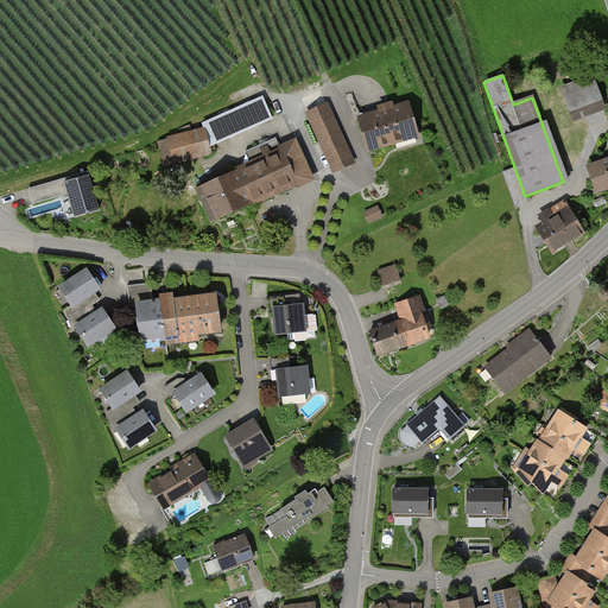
[(590,77),(557,90),(570,125),(605,111),(590,77)]
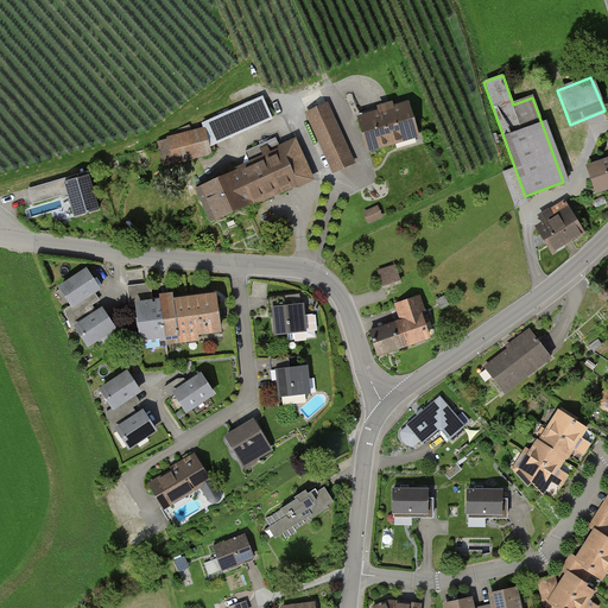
[(201,130),(165,139),(170,165),(209,154),(208,147),(267,120),(261,97),(201,124),(201,130)]
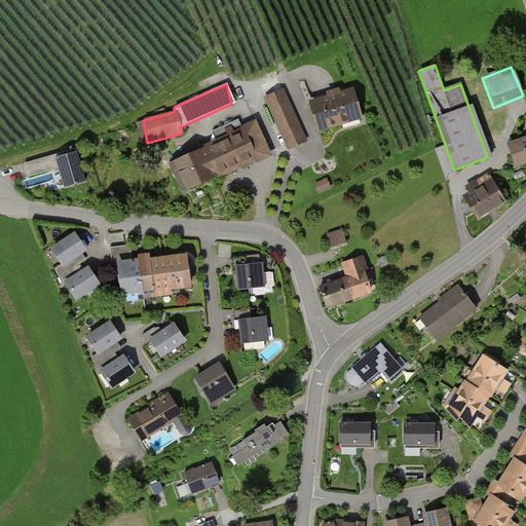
[(351,89),(307,102),(315,132),(360,119),(351,89)]
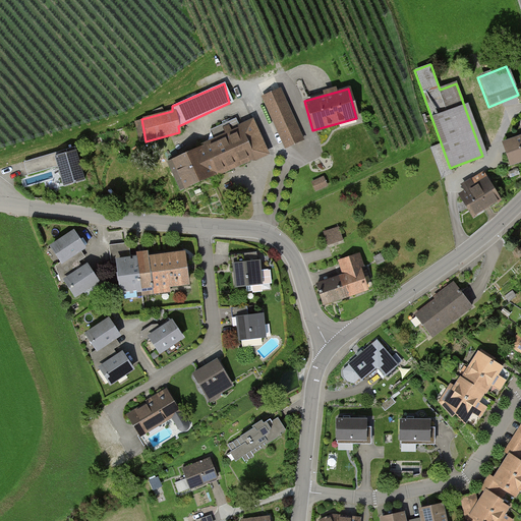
[(279,90),(261,99),(284,149),(302,139),(279,90)]
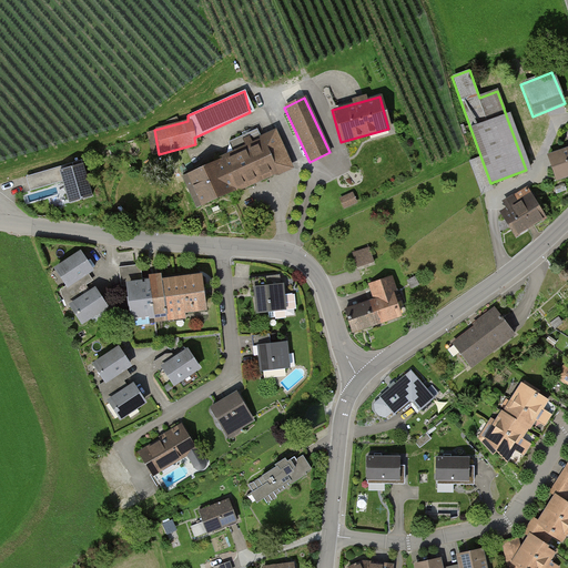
[(272,133),(178,176),(193,210),(286,166),(272,133)]
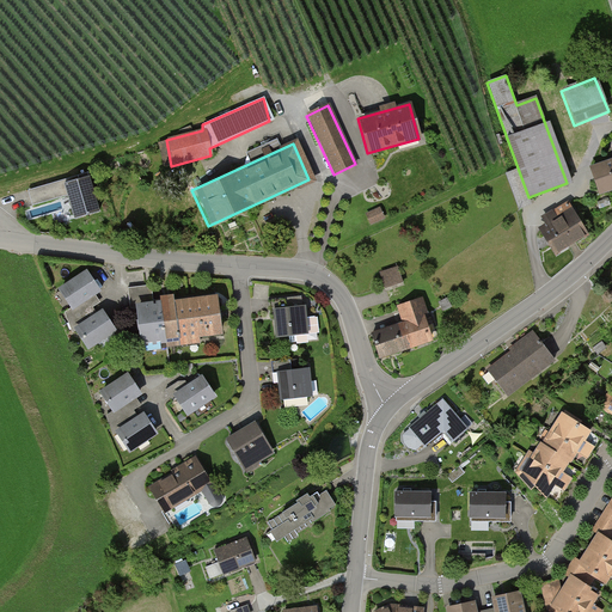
[(611,157),(593,164),(601,191),(611,187),(611,157)]
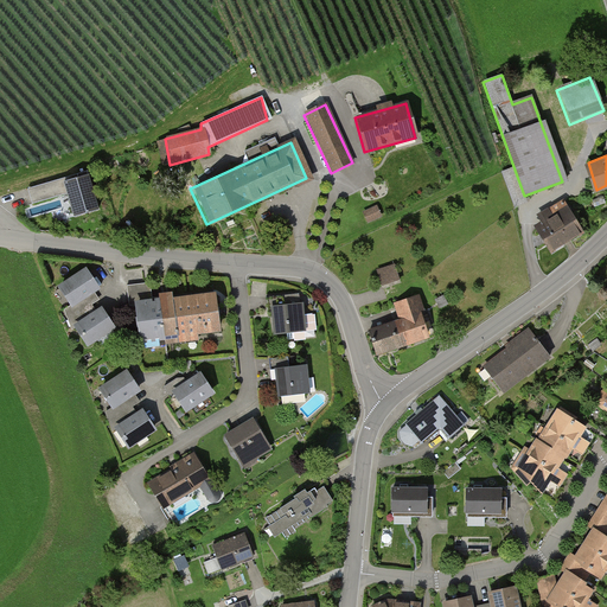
[(66,177),(63,178),(74,215),(96,208),(87,176),(68,180),(66,177)]
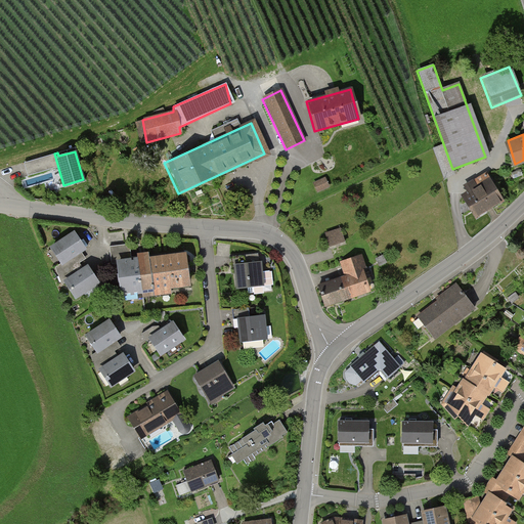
[(53,154),(24,162),(28,176),(57,168),(53,154)]
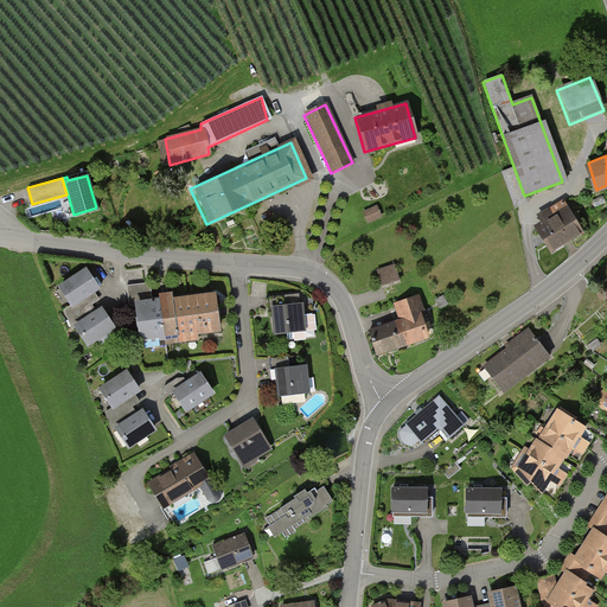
[(564,199),(536,216),(541,224),(536,227),(551,251),(583,232),(564,199)]
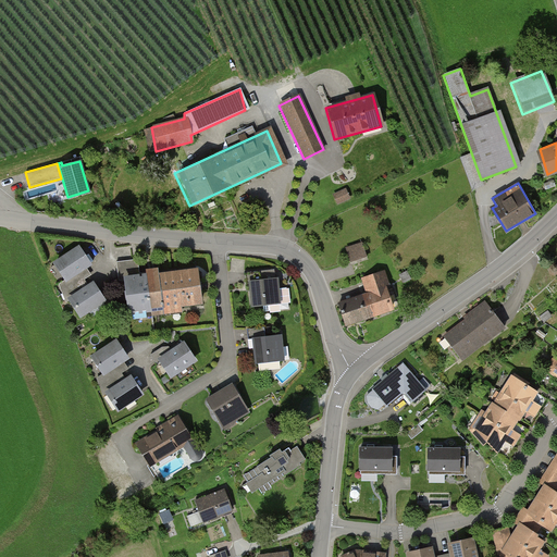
[(331,196),(334,205),(348,200),(346,190),(331,196)]
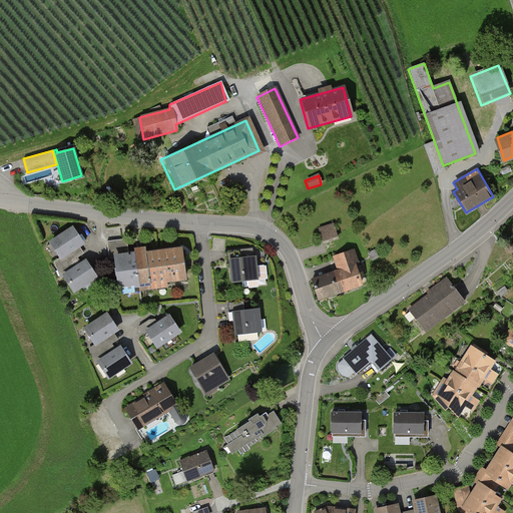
[(319,229),(323,241),(338,236),(335,224),(319,229)]
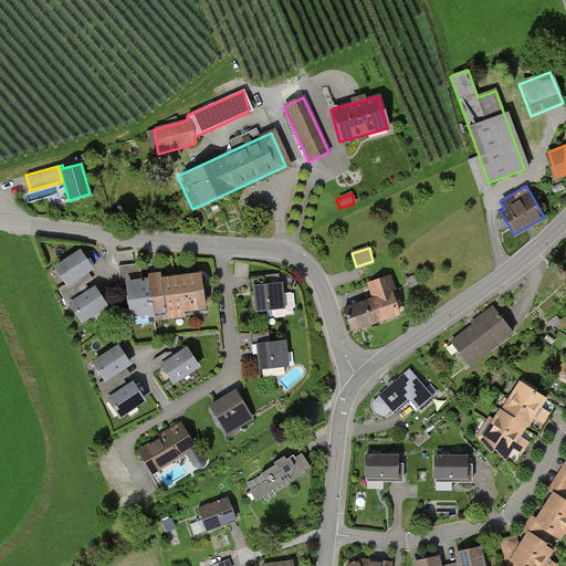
[(80,250),(52,266),(63,286),(92,269),(80,250)]
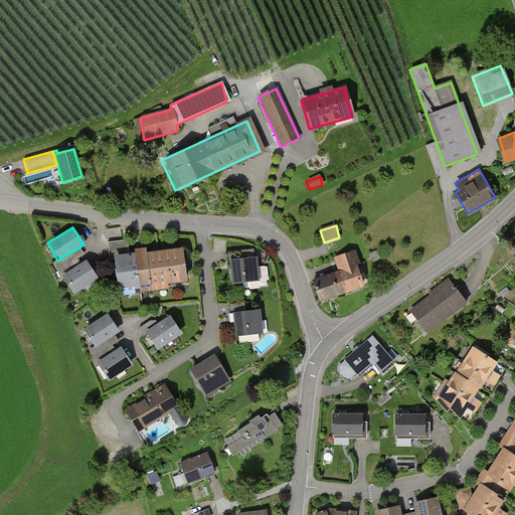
[(57,261),(54,263),(62,276),(83,263),(79,258),(88,252),(83,244),(57,261)]
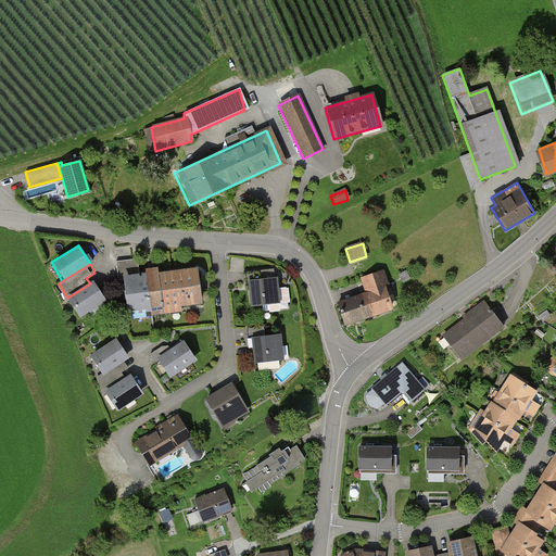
[(200,266),(149,273),(154,316),(186,312),(185,306),(204,304),(200,266)]
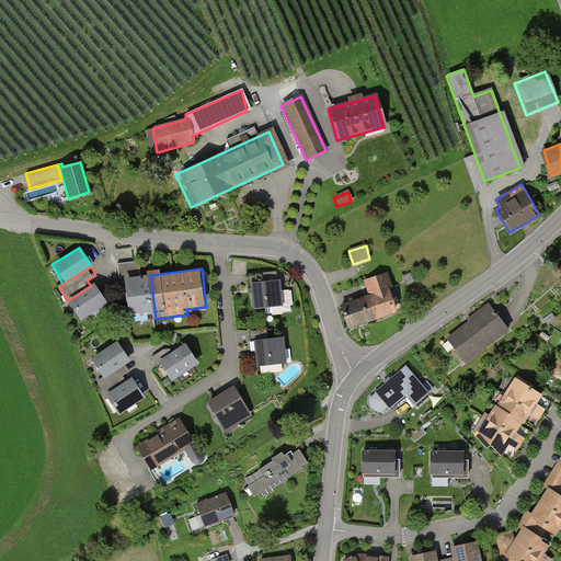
[(387,273),(365,281),(370,295),(338,306),(345,331),(400,313),(387,273)]
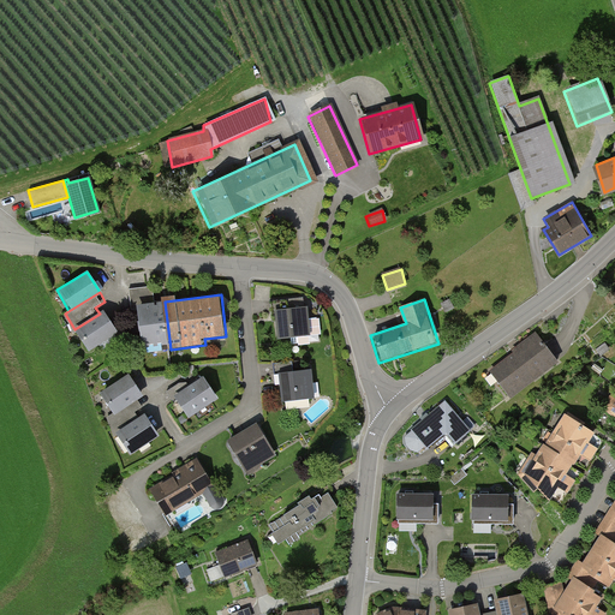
[(171,350),(165,302),(136,306),(142,353),(171,350)]
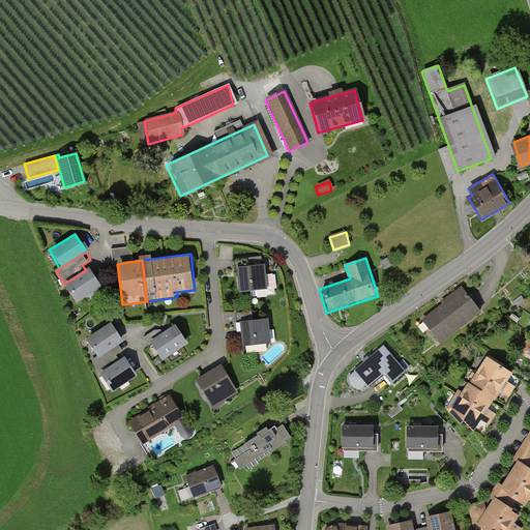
[(237,268),(240,291),(268,288),(266,265),(237,268)]
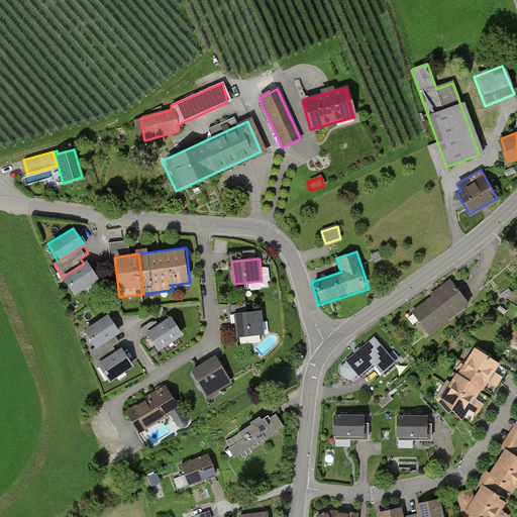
[(63,277),(73,294),(99,278),(88,261),(84,264),(63,277)]
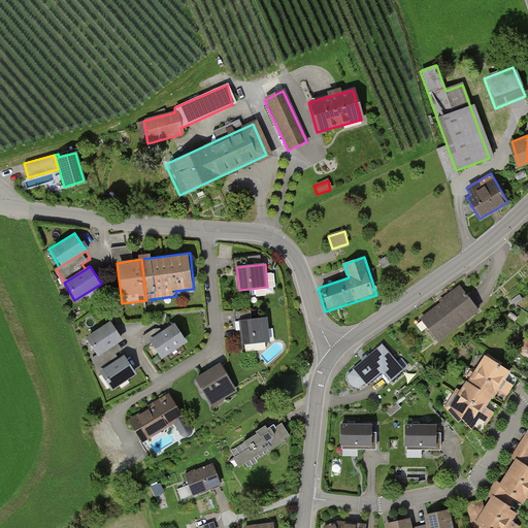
[(459,289),(416,320),(433,342),(475,312),(459,289)]
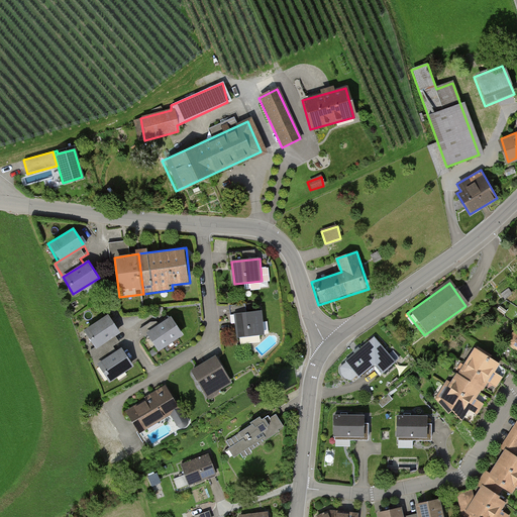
[(235,313),(237,336),(264,334),(262,311),(235,313)]
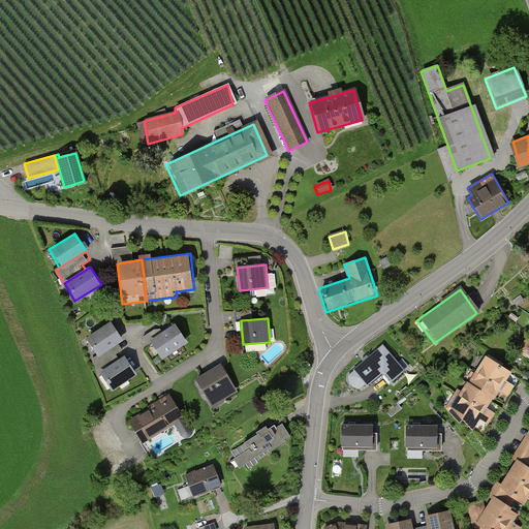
[(111,322),(84,340),(98,362),(121,347),(118,343),(122,340),(111,322)]
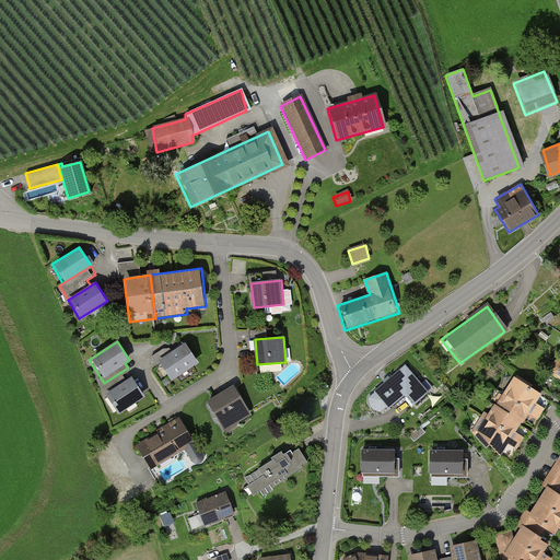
[(159,362),(171,380),(198,362),(186,345),(159,362)]
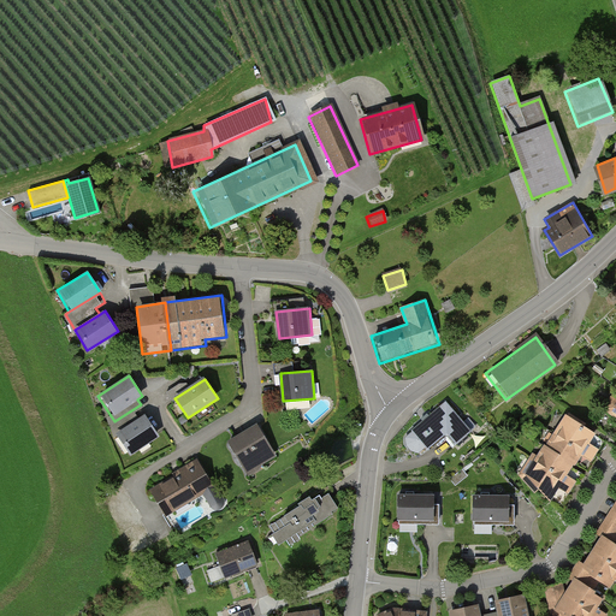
[(443,403),(396,439),(413,462),(443,439),(449,448),(467,434),(443,403)]
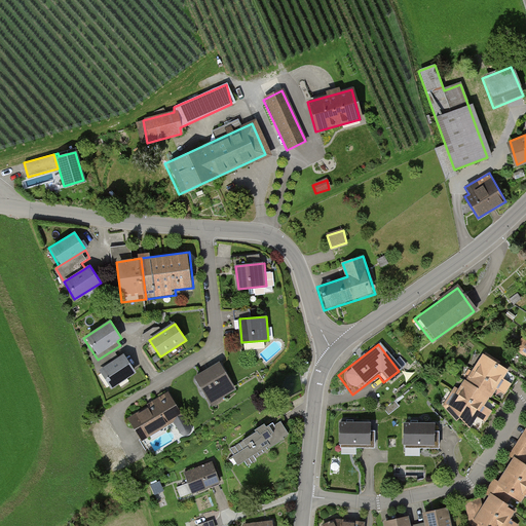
[(98,360),(91,362),(98,371),(119,358),(114,353),(120,350),(120,345),(98,360)]
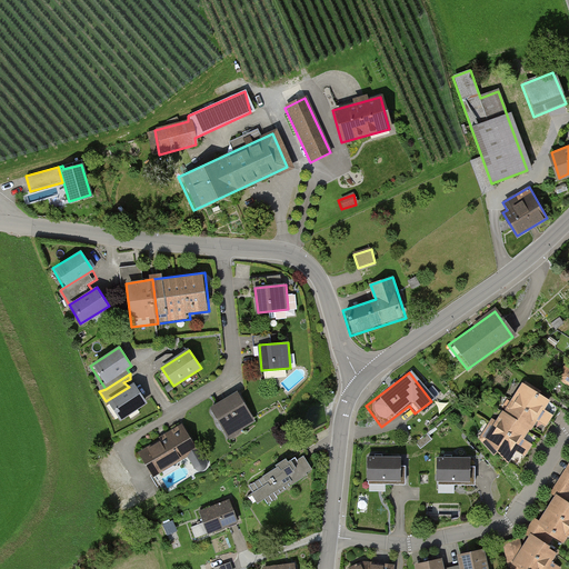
[(106,401),(118,422),(148,403),(135,382),(129,387),(106,401)]
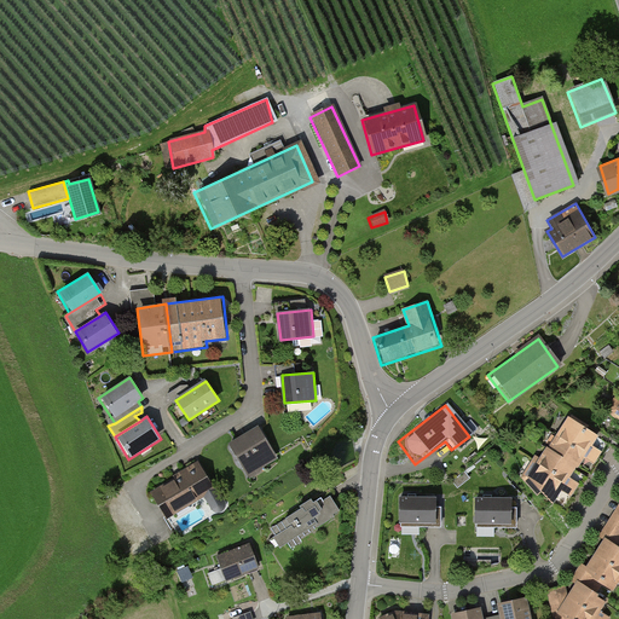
[(539,486),(553,502),(573,469),(565,463),(567,460),(578,466),(596,437),(576,423),(573,426),(568,422),(550,451),(548,449),(531,478),(534,482),(533,484),(537,489),(539,486)]
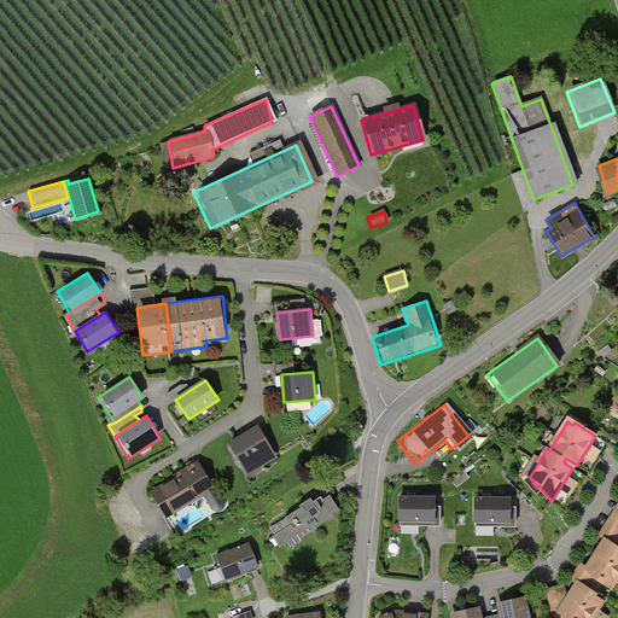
[(231,444),(248,474),(277,460),(260,429),(231,444)]
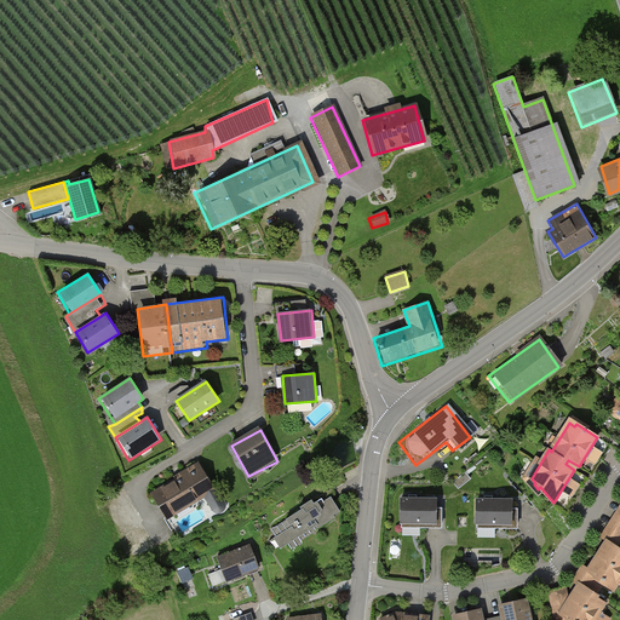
[(151,493),(166,518),(214,491),(200,465),(151,493)]
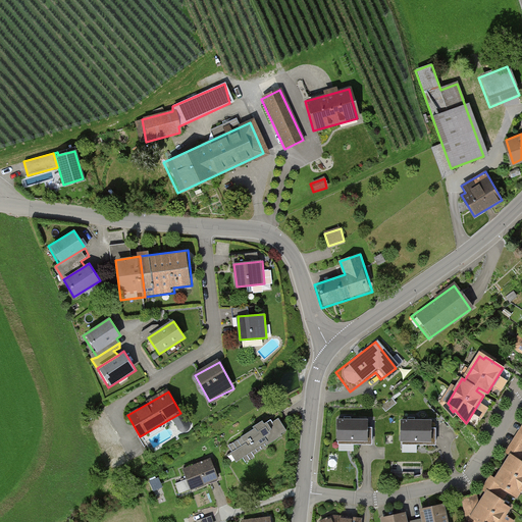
[(273,419),(224,447),(232,461),(281,433),(273,419)]
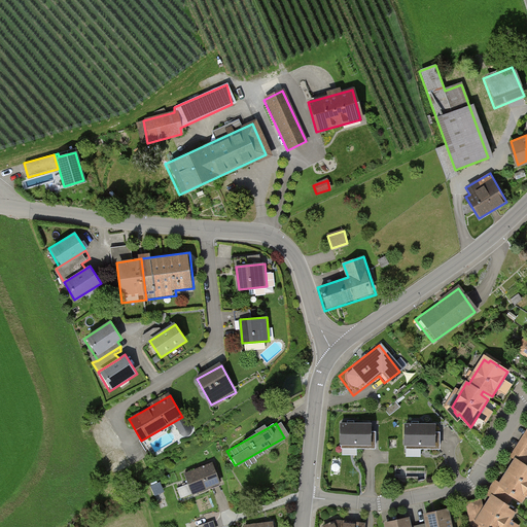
[(365,426),(339,427),(339,447),(365,447),(365,426)]
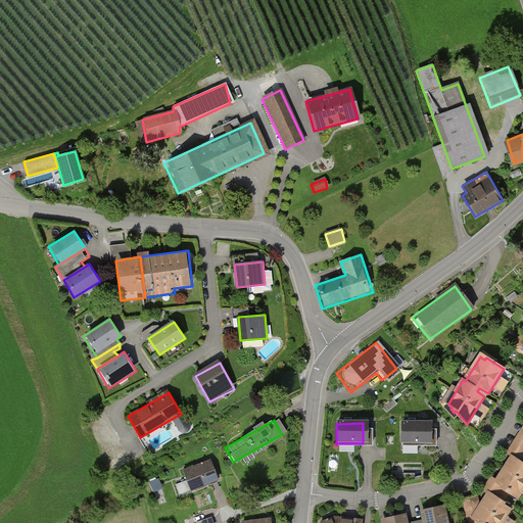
[(426,426),(398,426),(399,449),(436,448),(435,433),(426,433),(426,426)]
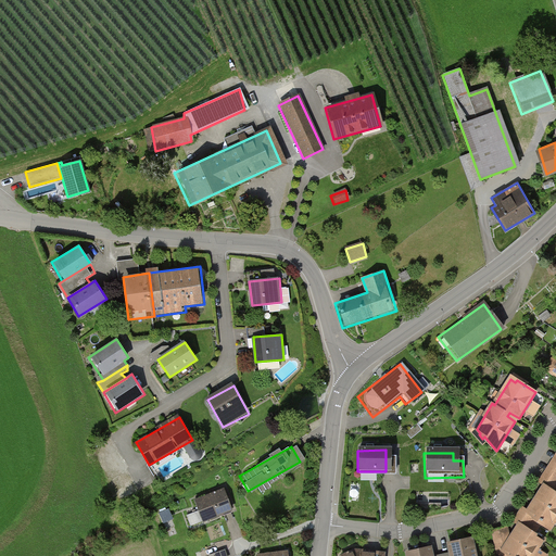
[(555,465),(546,481),(555,488),(555,465)]
